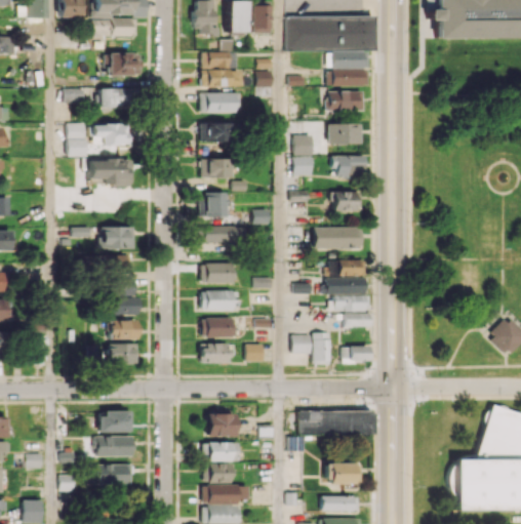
[(31,0),(32,4),(26,4),(26,17),(47,17),(47,0),(31,0)]
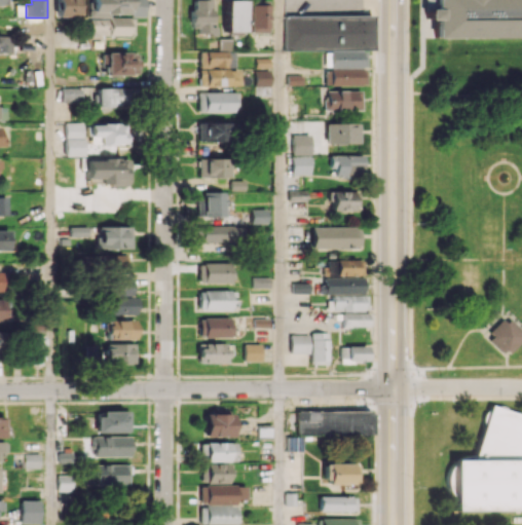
[(80,19),(79,0),(59,0),(60,19),(80,19)]
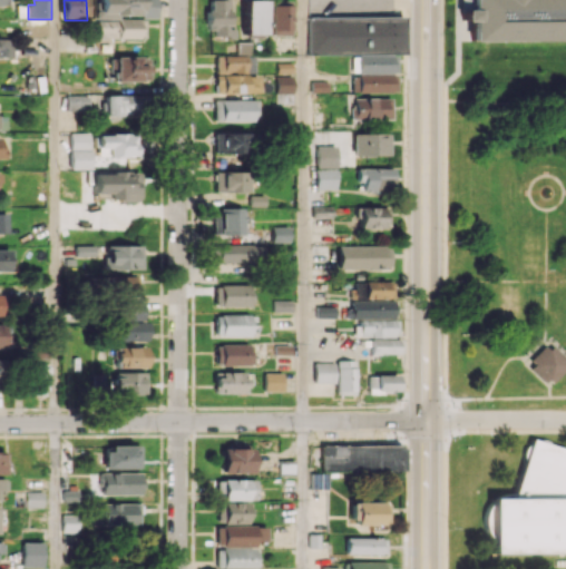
[(100,39),(144,39),(144,18),(142,18),(140,0),(99,0),(100,20),(100,39)]
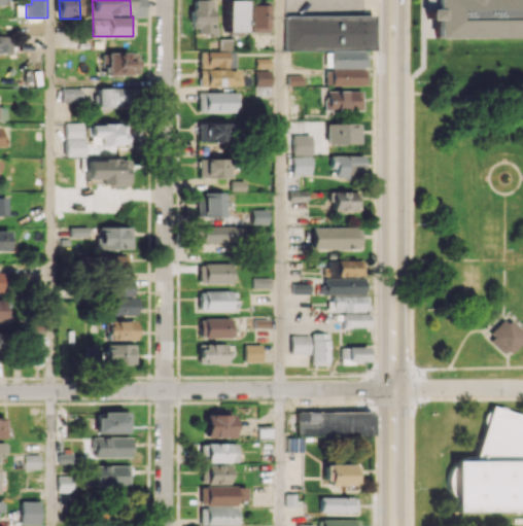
[(147,0),(134,0),(134,18),(147,18),(147,0)]
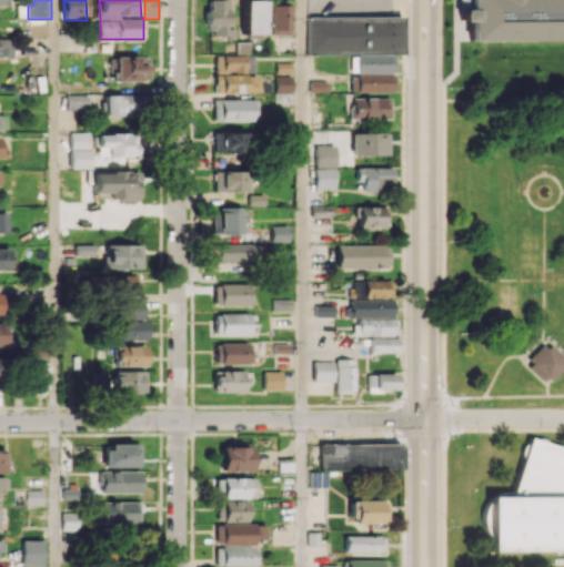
[(229,0),(208,0),(209,30),(214,30),(215,38),(237,38),(235,29),(230,29),(229,0)]
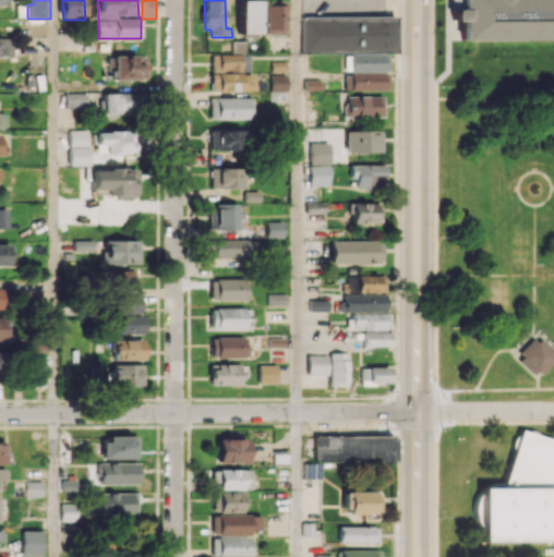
[(553,0),(461,0),(462,11),(454,11),(454,22),(462,22),(462,41),(553,40),(553,0)]
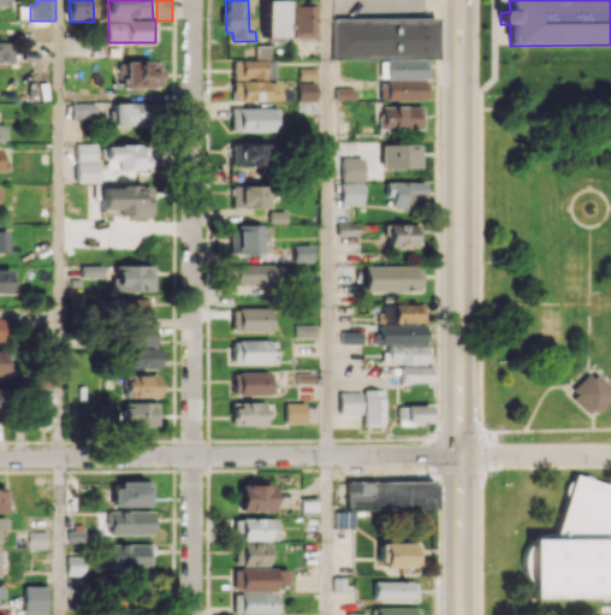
[(286,1),(265,1),(265,39),(286,39),(286,1)]
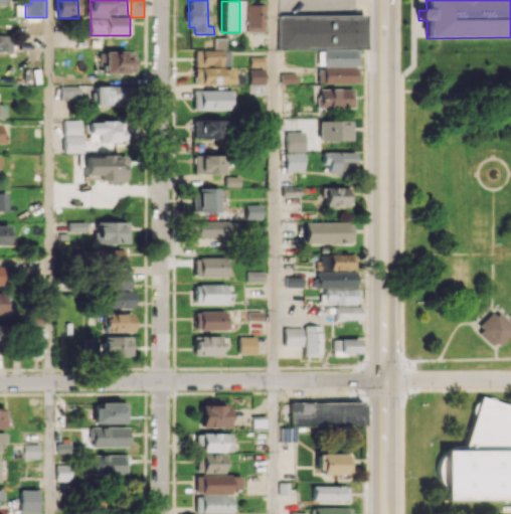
[(245,32),(264,32),(264,3),(246,2),(245,32)]
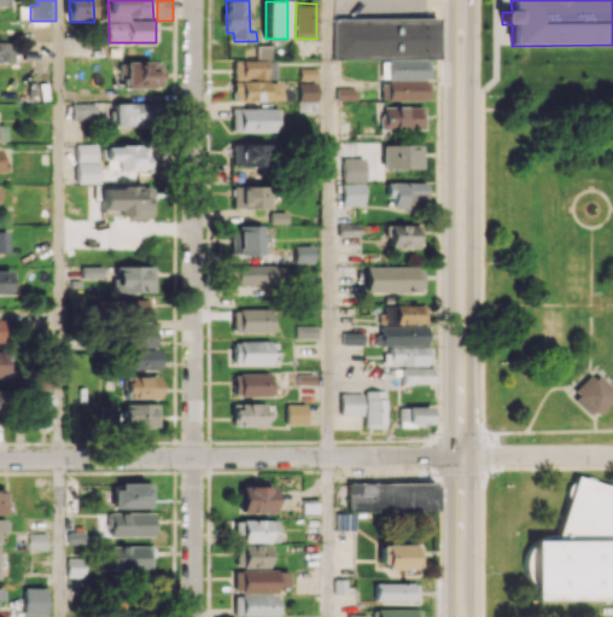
[(439,19),(337,19),(338,59),(391,59),(391,86),(385,86),(385,102),(432,100),(432,81),(433,81),(433,59),(441,59),(439,19)]
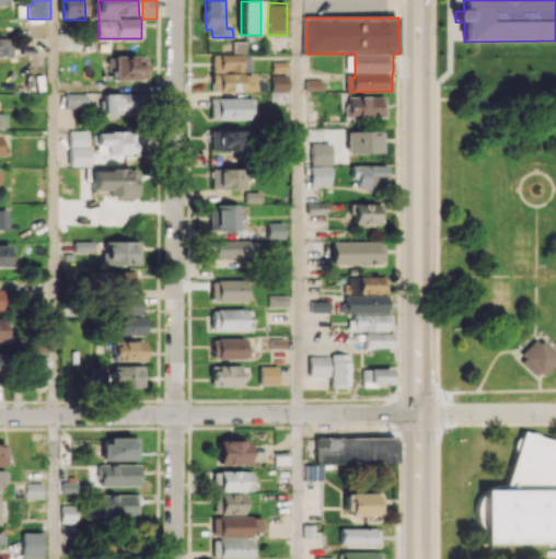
[(0,56),(18,56),(16,38),(0,38),(0,56)]
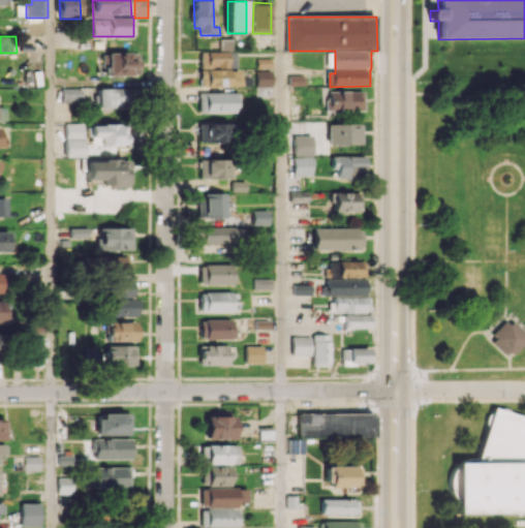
[(203,87),(242,87),(242,71),(237,71),(237,52),(233,52),(233,41),(221,41),(221,52),(203,52),(203,87)]
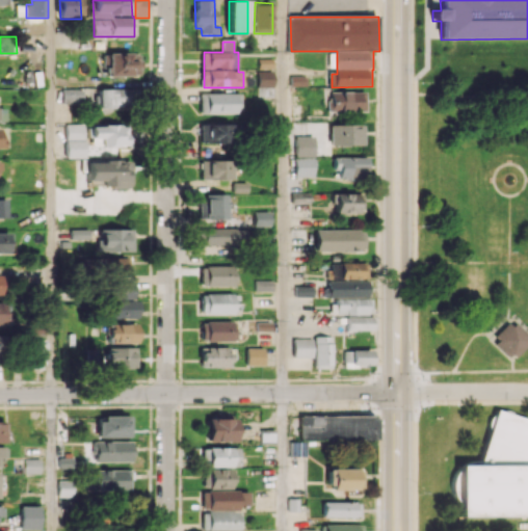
[(107,54),(107,77),(143,77),(142,54),(107,54)]
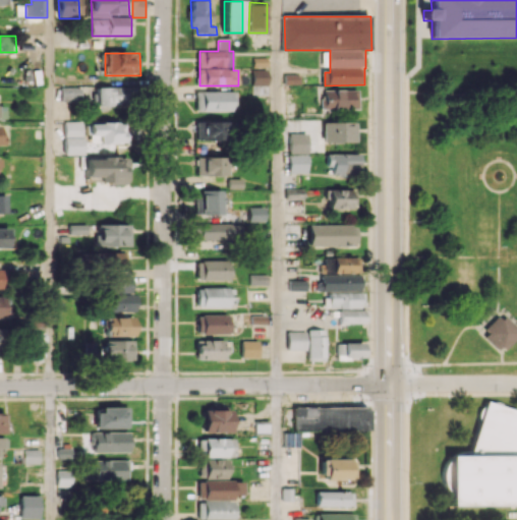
[(254,96),(271,96),(271,70),(255,70),(254,96)]
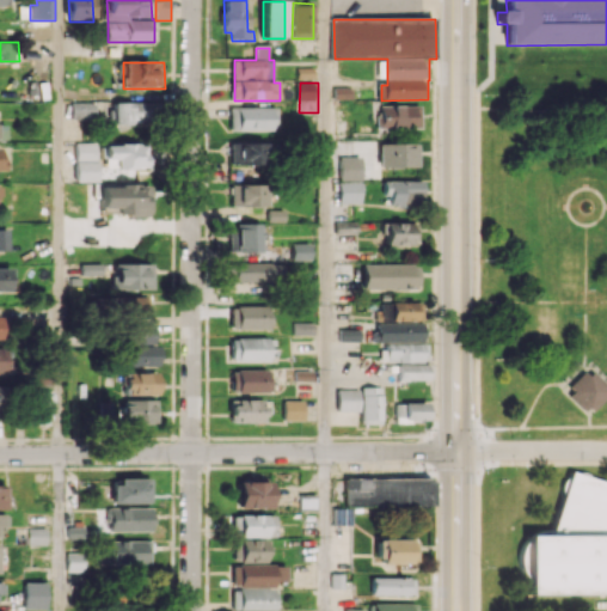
[(117,127),(158,126),(158,102),(116,103),(117,127)]
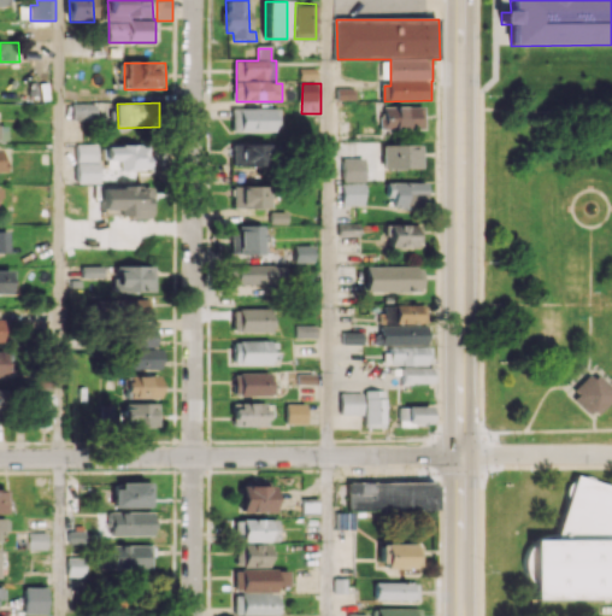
[(76,123),(99,124),(100,105),(76,104),(76,123)]
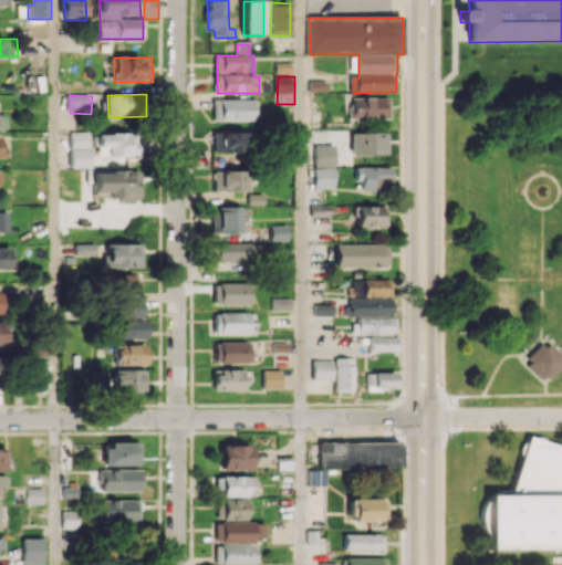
[(391,119),(391,100),(353,98),(353,119),(391,119)]
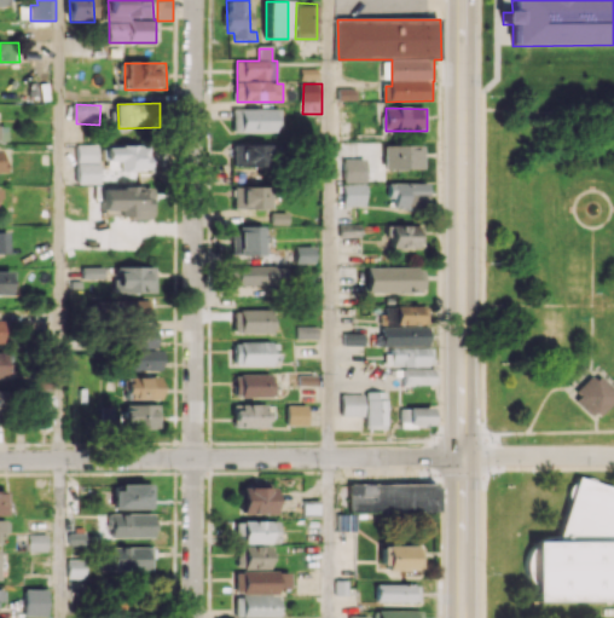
[(236,133),(282,133),(282,109),(236,110),(236,133)]
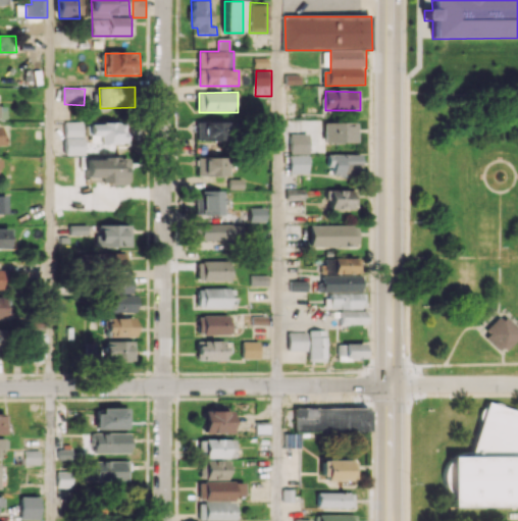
[(200,142),(231,141),(231,121),(199,122),(200,142)]
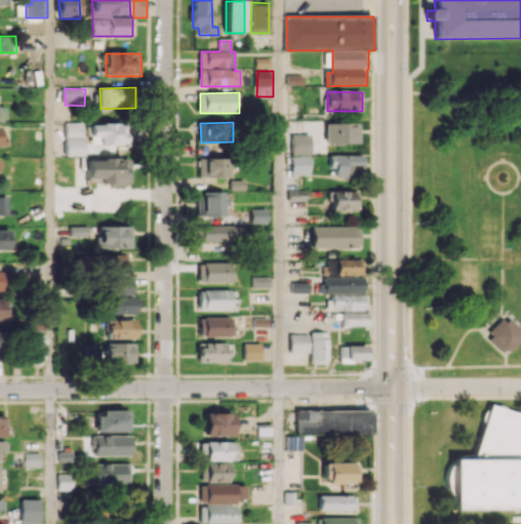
[(86,157),(86,123),(68,123),(68,156),(86,157)]
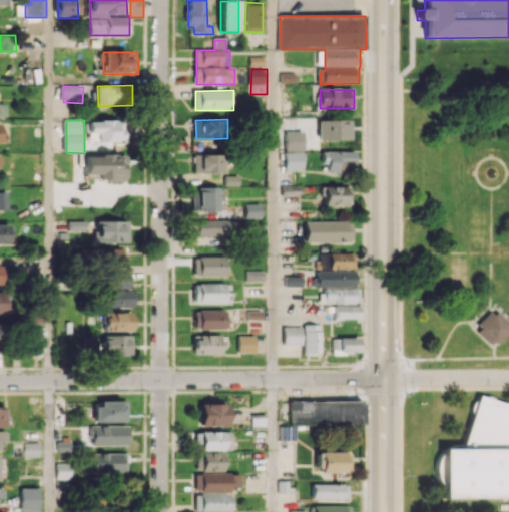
[(91,121),(90,141),(129,142),(129,121),(91,121)]
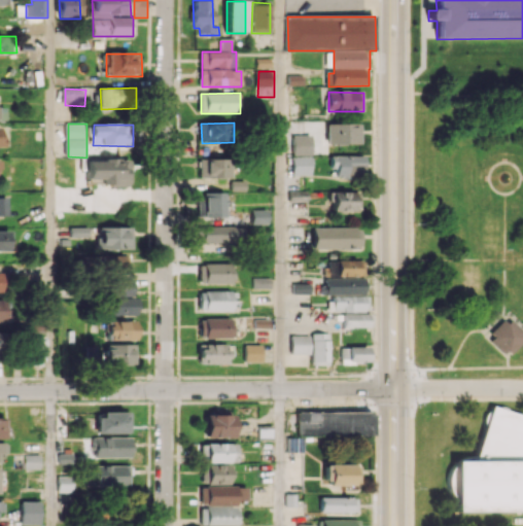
[(363,144),(363,125),(329,125),(330,145),(363,144)]
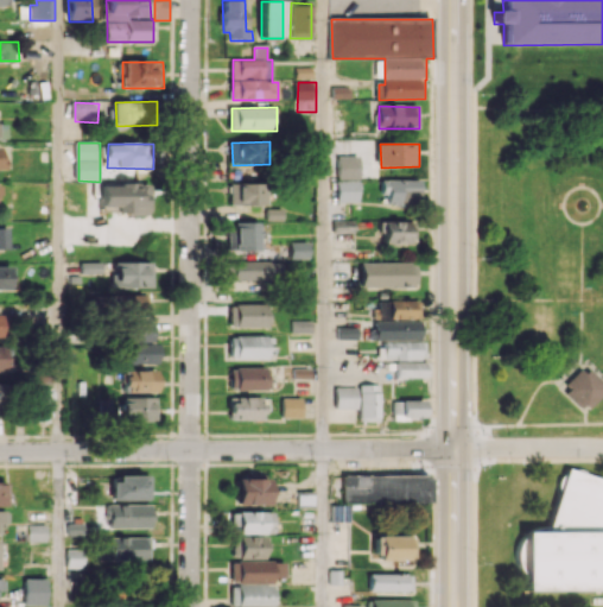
[(340,179),(361,181),(361,157),(341,157),(340,179)]
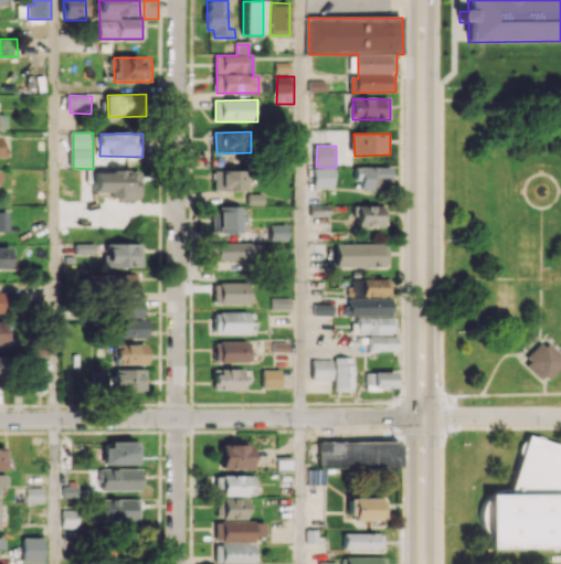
[(336,189),(336,169),(317,168),(316,188),(336,189)]
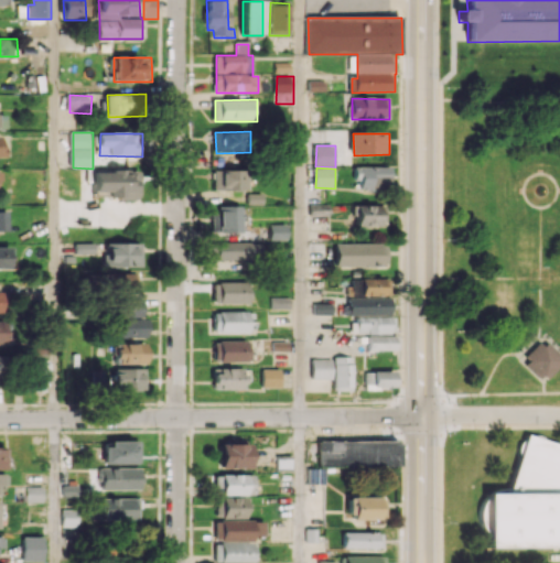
[(358,168),(358,190),(391,190),(391,168),(358,168)]
